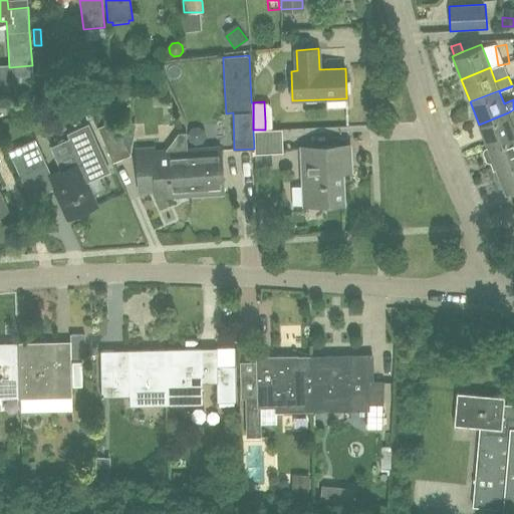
[(479,124),(487,147),(513,136),(513,109),(508,112),(479,124)]
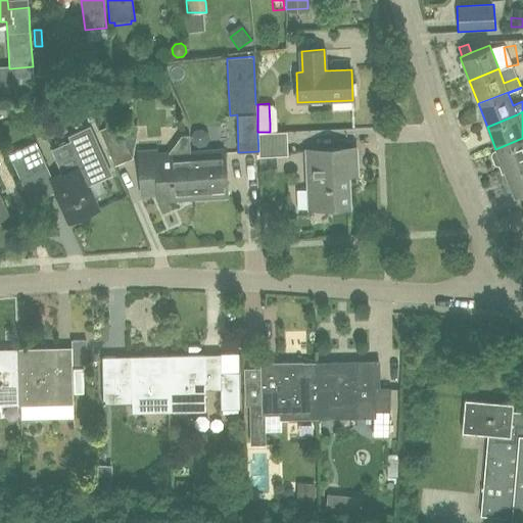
[(114,165),(133,157),(117,123),(99,130),(114,165)]
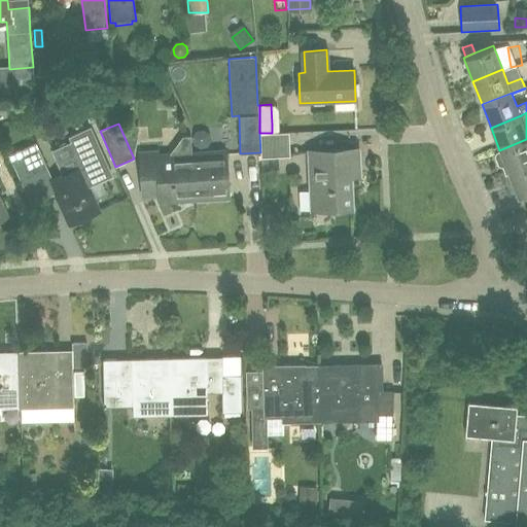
[(111,175),(91,128),(71,137),(78,154),(64,161),(69,172),(53,180),(50,180),(69,223),(70,223),(100,210),(89,185),(111,175)]
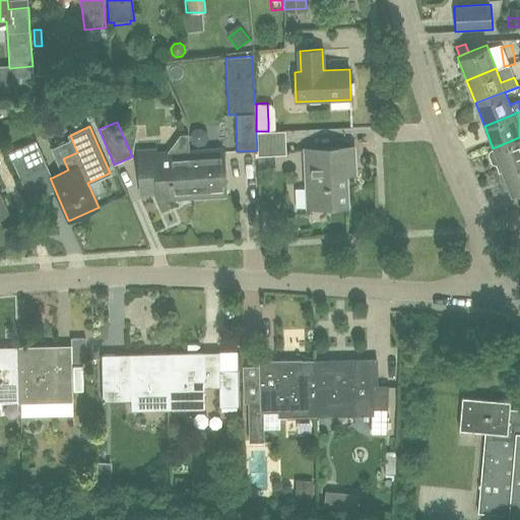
[(276,131),(275,130),(268,131),(256,131),(256,132),(257,132),(258,156),(257,156),(258,169),(269,168),(269,155),(286,154),(285,130),(276,131)]
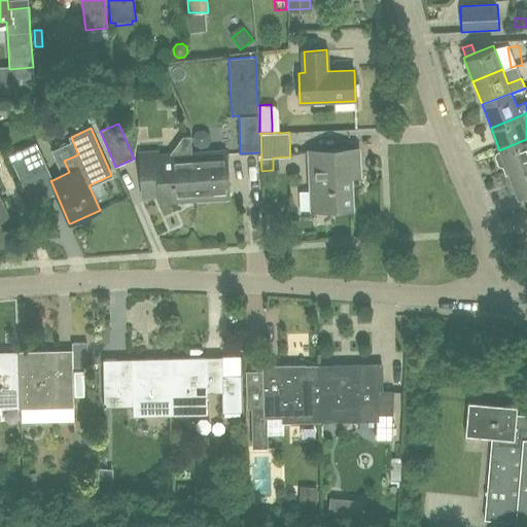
[(526,139),(499,150),(500,152),(497,153),(496,155),(499,165),(502,166),(505,165),(508,174),(526,166),(526,139)]
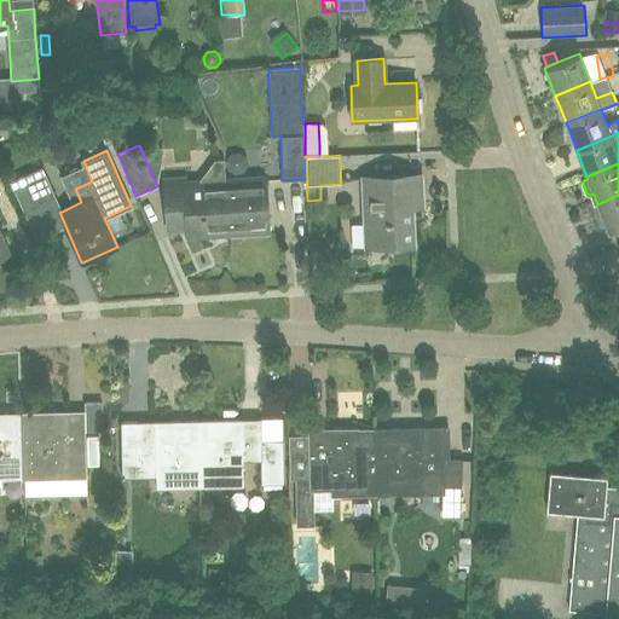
[(368,248),(414,246),(411,197),(421,197),(420,175),(364,178),(368,248)]
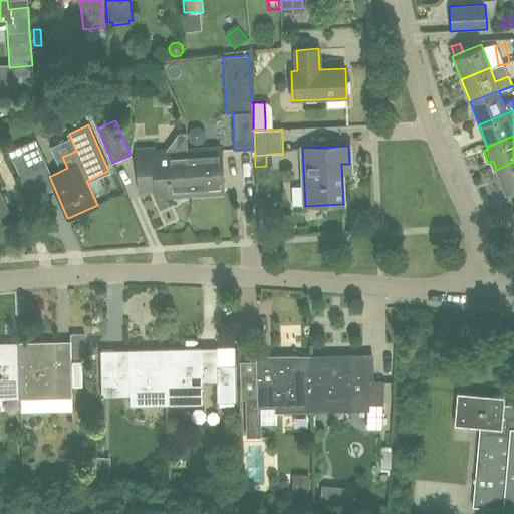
[(190,194),(223,192),(220,147),(187,150),(190,194)]
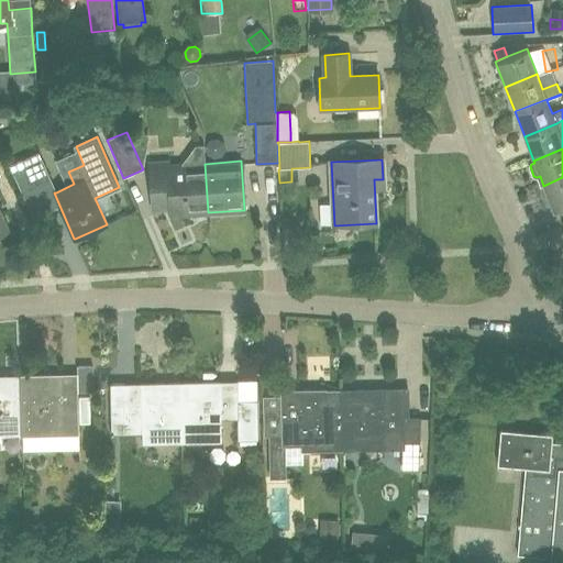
[(168,167),(168,166),(168,163),(148,164),(152,202),(163,201),(163,199),(169,199),(170,216),(208,212),(205,164),(202,164),(203,172),(187,173),(186,166),(168,167)]
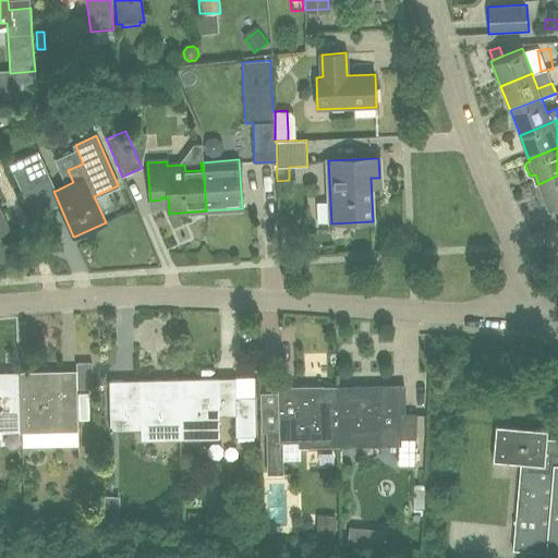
[(557,176),(538,184),(548,209),(557,205),(557,176)]
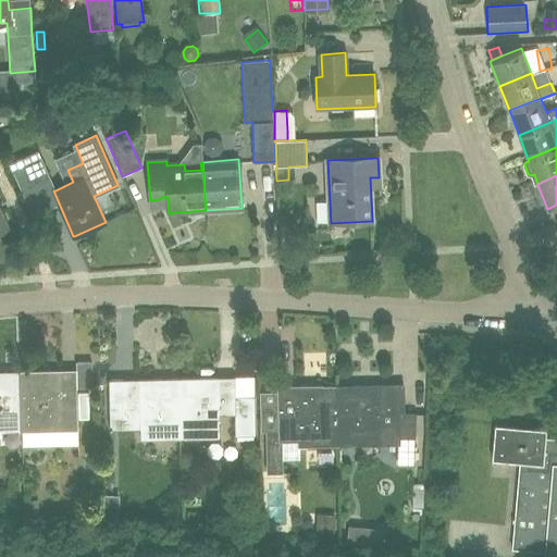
[(21,370),(22,430),(22,446),(78,445),(78,429),(77,419),(89,418),(88,392),(77,393),(76,369),(21,370)]
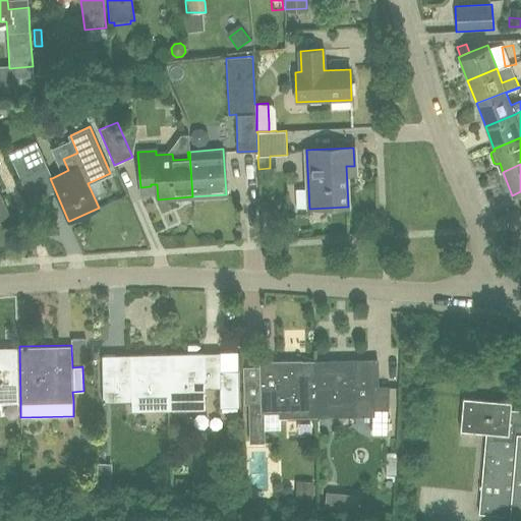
[(0,402),(20,402),(19,346),(0,346),(0,402)]
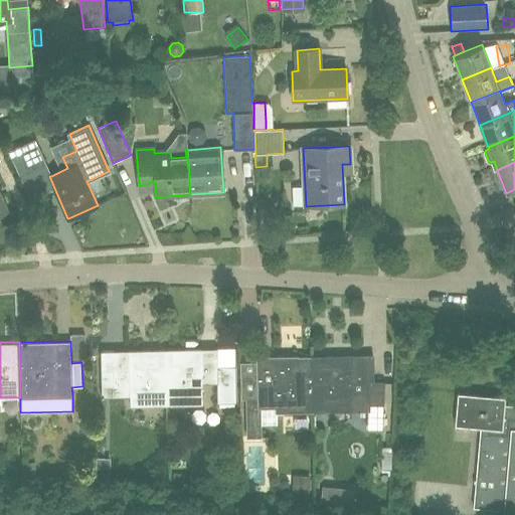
[(216,348),(165,349),(166,405),(203,403),(202,383),(217,382),(217,402),(236,402),(235,366),(217,367),(216,349),(216,348)]
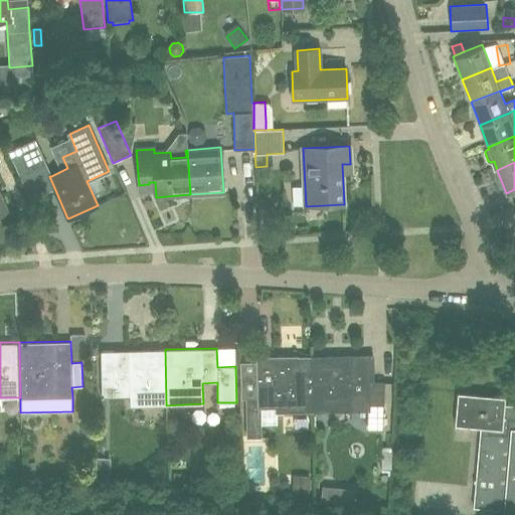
[(166,405),(165,349),(129,350),(129,371),(114,372),(113,351),(101,351),(102,387),(130,386),(130,397),(130,406),(166,405)]
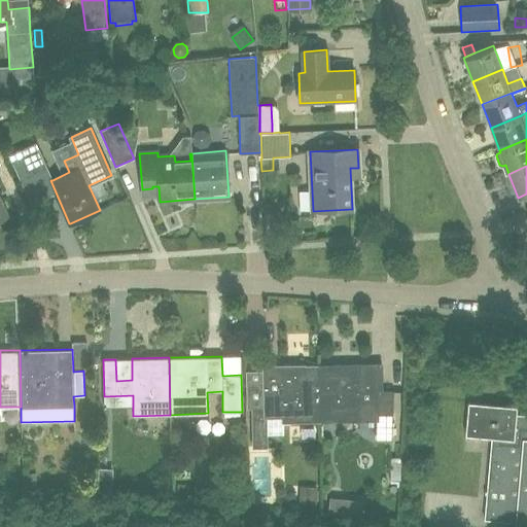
[(357,420),(376,420),(376,440),(380,440),(392,440),(394,391),(380,390),(379,380),(381,380),(382,380),(382,363),(319,364),(320,421),(357,420)]
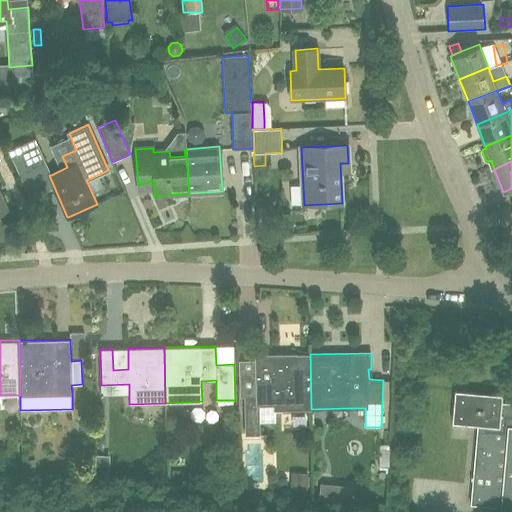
[(276,409),(311,409),(310,354),(257,355),(257,368),(255,368),(255,378),(257,378),(258,394),(246,394),(246,434),(260,433),(259,404),(276,404),(276,409)]
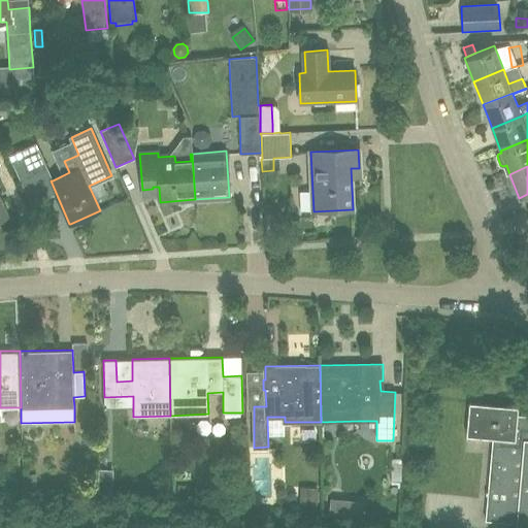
[(527,438),(524,439),(526,426),(527,426),(527,416),(518,416),(519,407),(469,403),(466,436),(493,438),(487,504),(486,520),(527,524),(527,438)]
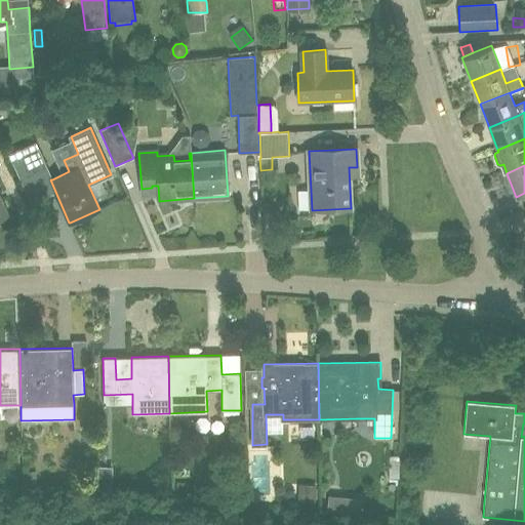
[(390,479),(399,479),(399,461),(400,456),(390,455),(390,479)]
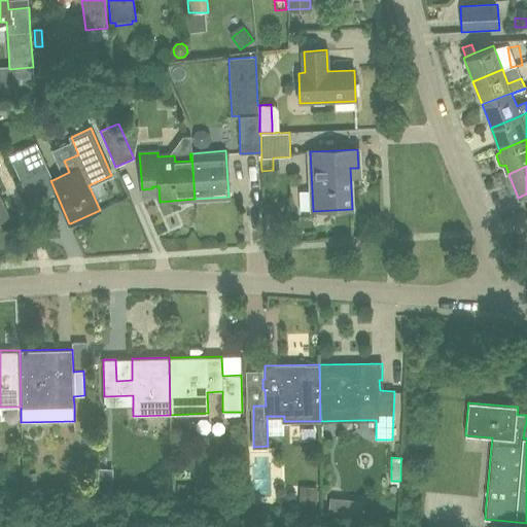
[(37,471),(27,471),(27,484),(37,484),(37,471)]
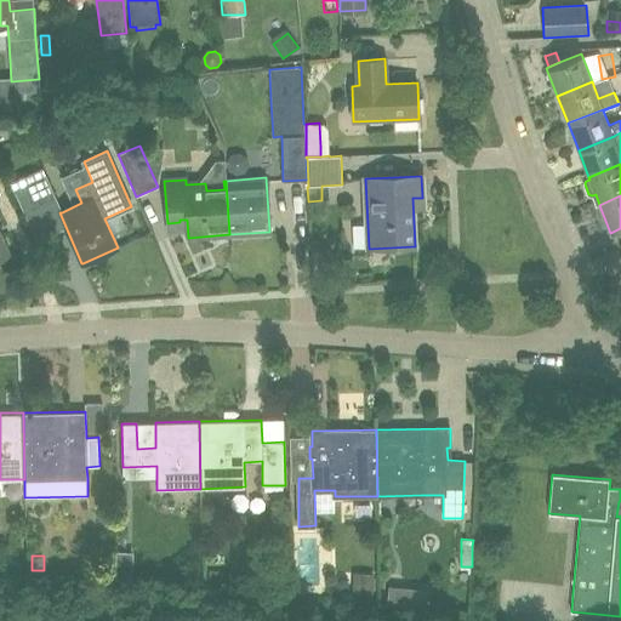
[(209,588),(222,590),(224,571),(210,570),(209,588)]
